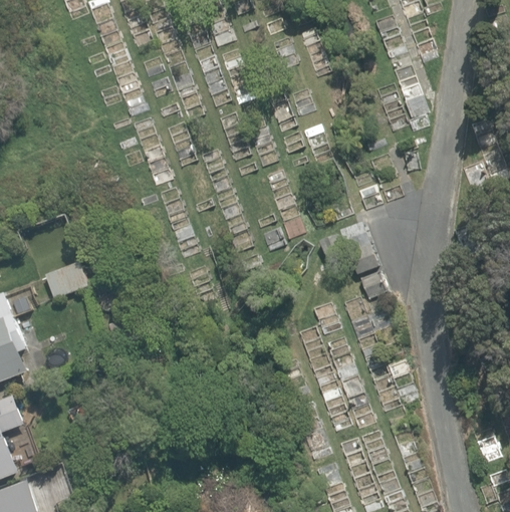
[(339,229),(356,274),(378,265),(362,221),(339,229)]
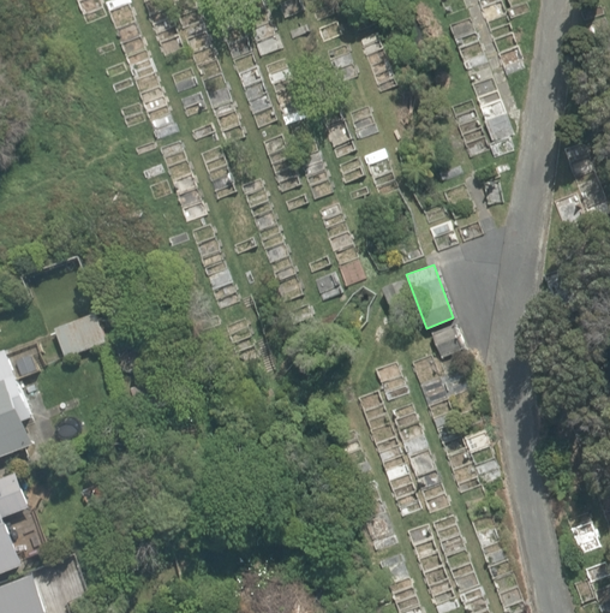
[(378,287),(387,311),(412,302),(404,278),(378,287)]
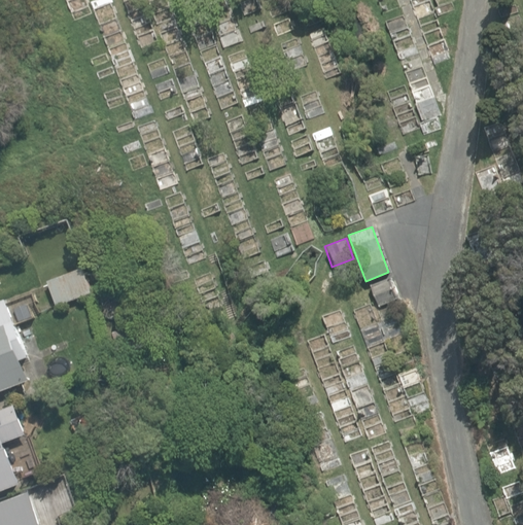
[(44,280),(54,306),(91,292),(82,267),(44,280)]
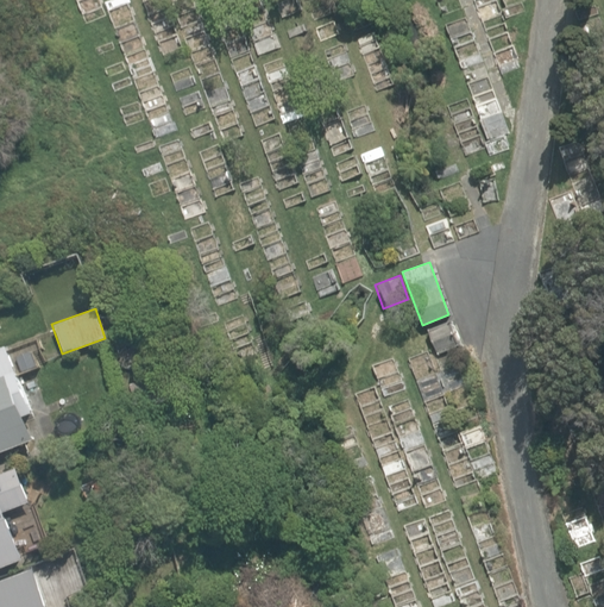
[(425,330),(434,355),(459,346),(450,320),(425,330)]
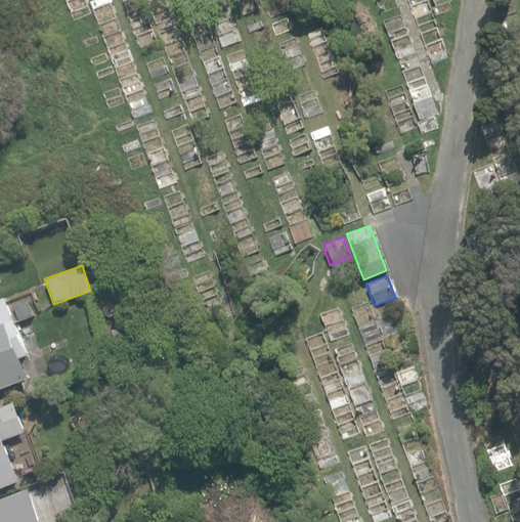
[(0,389),(28,379),(19,356),(28,353),(13,316),(0,321),(0,389)]
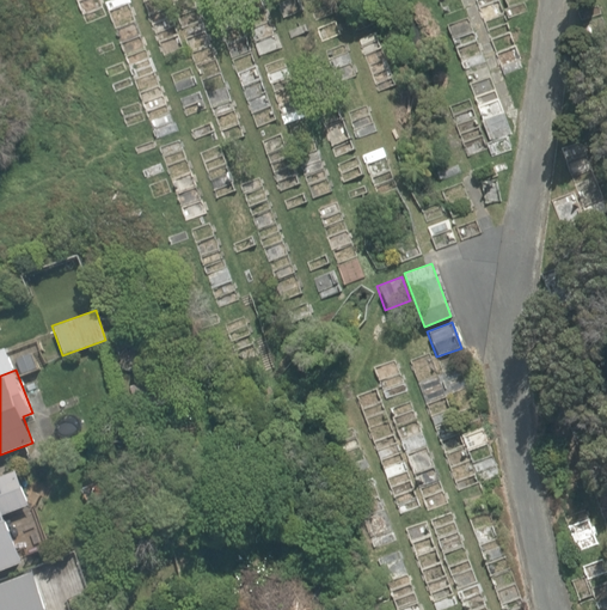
[(0,569),(22,562),(5,513),(29,505),(17,473),(0,479),(0,569)]
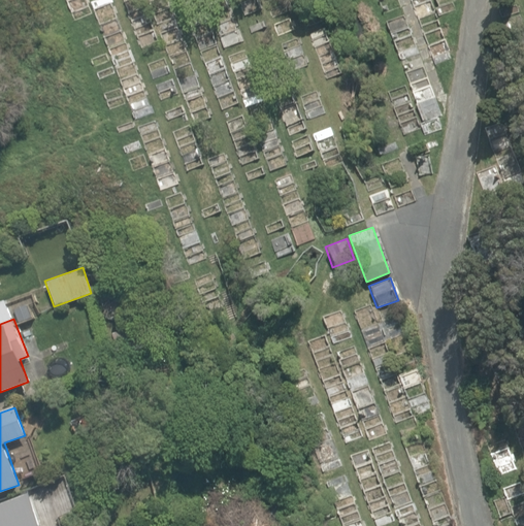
[(0,525),(41,525),(30,492),(0,502),(0,525)]
